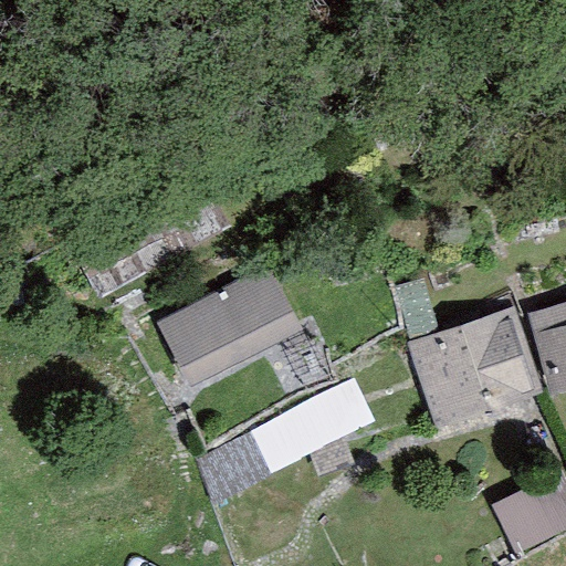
[(269,261),(149,322),(184,388),(303,327),(269,261)]
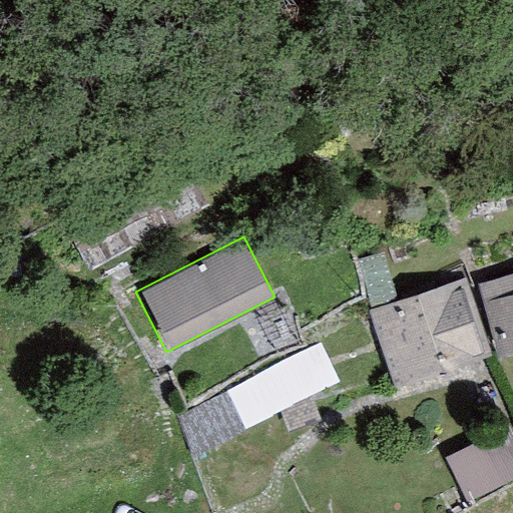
[(383,251),(358,259),(371,309),(397,300),(383,251)]
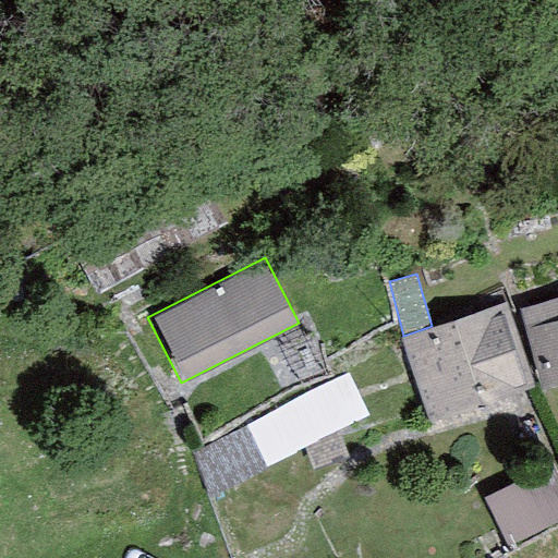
[(557,295),(519,307),(542,387),(557,383),(557,295)]
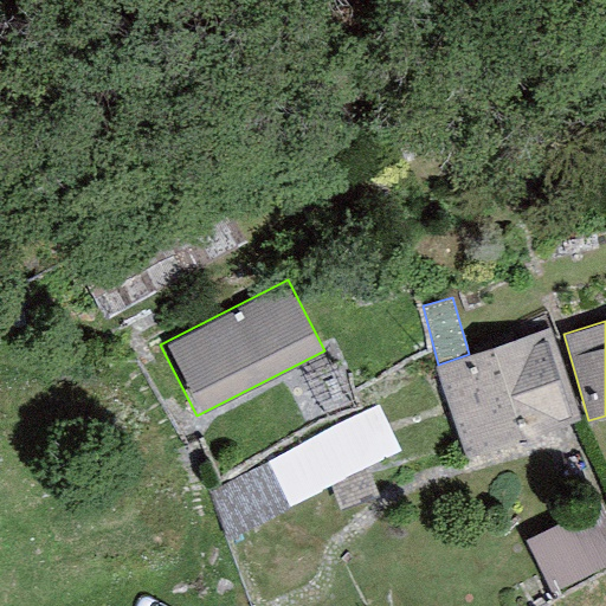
[(438,365),(434,366),(466,455),(580,414),(548,326),(469,354),(438,365)]
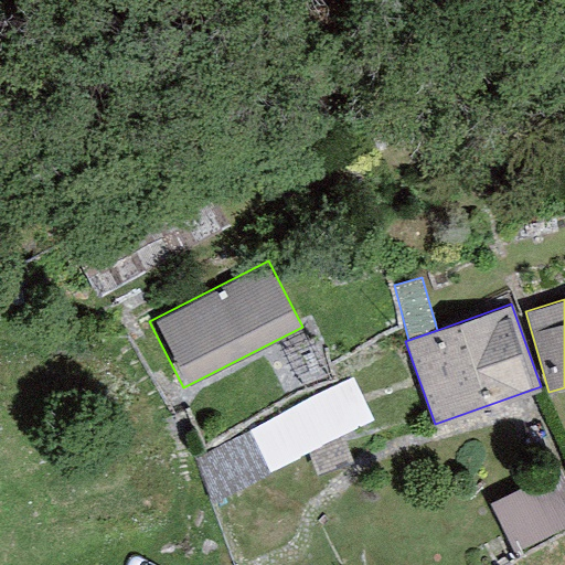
[(564,460),(497,489),(522,552),(564,533),(564,460)]
